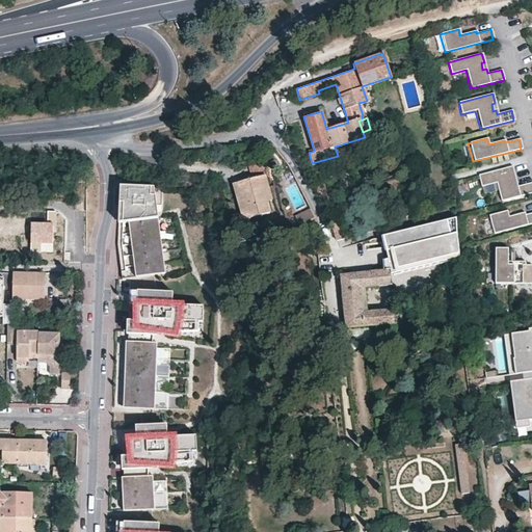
[(246,165),(249,179),(258,177),(264,202),(270,201),(260,162),(246,165)]
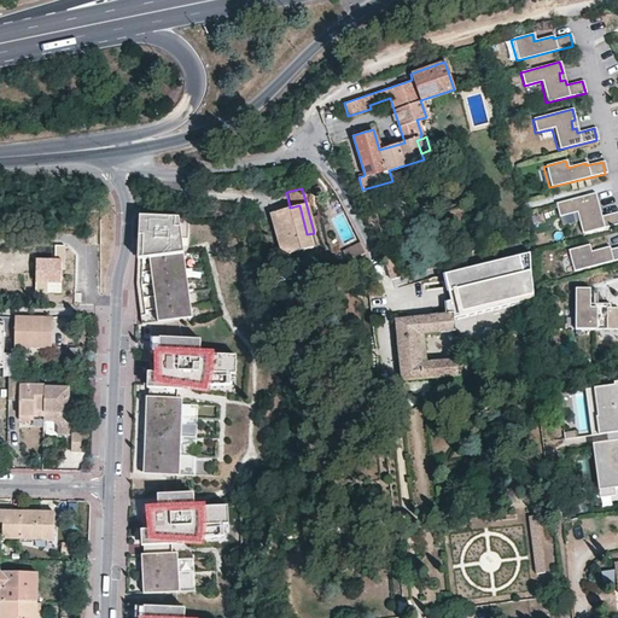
[(598,203),(595,193),(555,203),(559,217),(576,213),(582,234),(617,223),(617,214),(617,213),(601,216),(600,211),(596,213),(594,204),(598,203)]
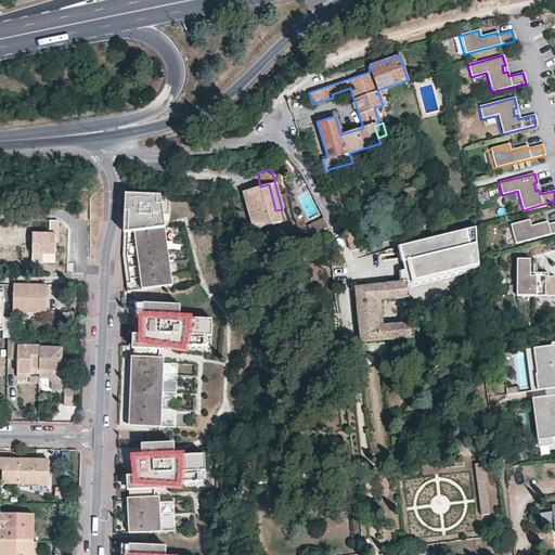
[(260,186),(247,191),(257,228),(279,222),(275,210),(269,184),(260,186)]
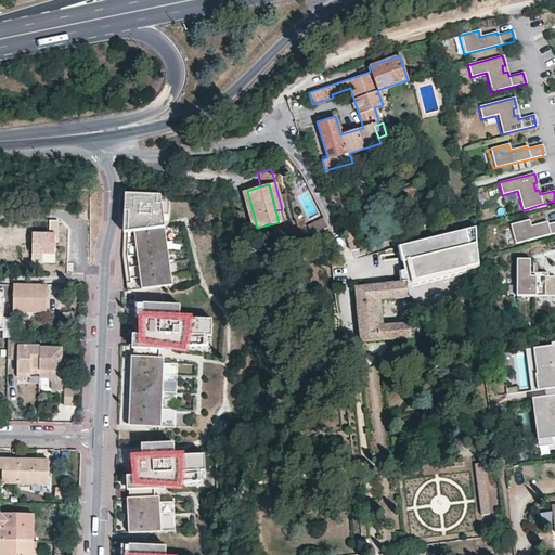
[(247,191),(242,192),(252,229),(256,228),(247,191)]
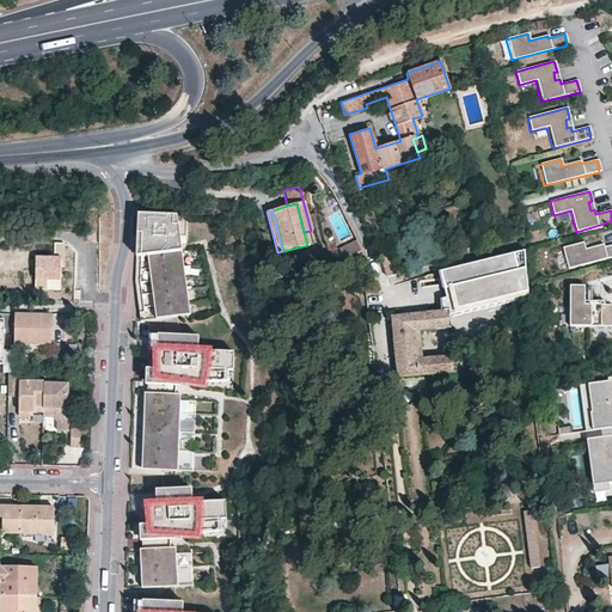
[(173,216),(140,214),(139,237),(136,285),(141,322),(199,313),(190,251),(187,251),(179,226),(173,226),(173,216)]
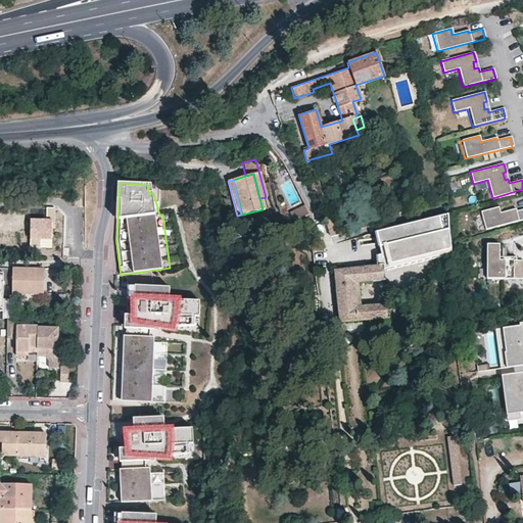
[(301,205),(287,212),(291,221),(306,214),(301,205)]
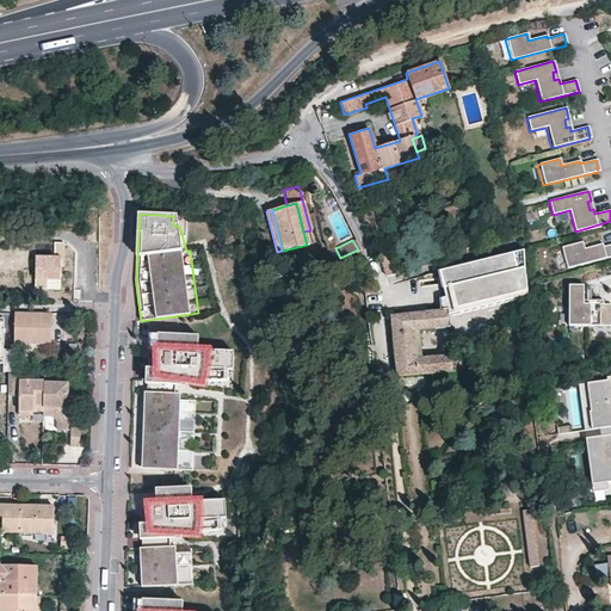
[(610,257),(610,245),(603,247),(602,245),(584,248),(582,242),(561,247),(567,269),(610,257)]
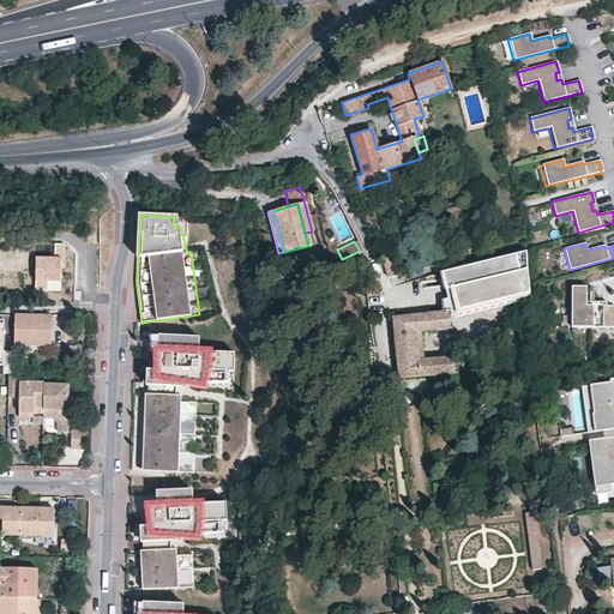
[(36,257),(35,290),(61,292),(61,268),(65,268),(65,245),(54,245),(54,257),(36,257)]
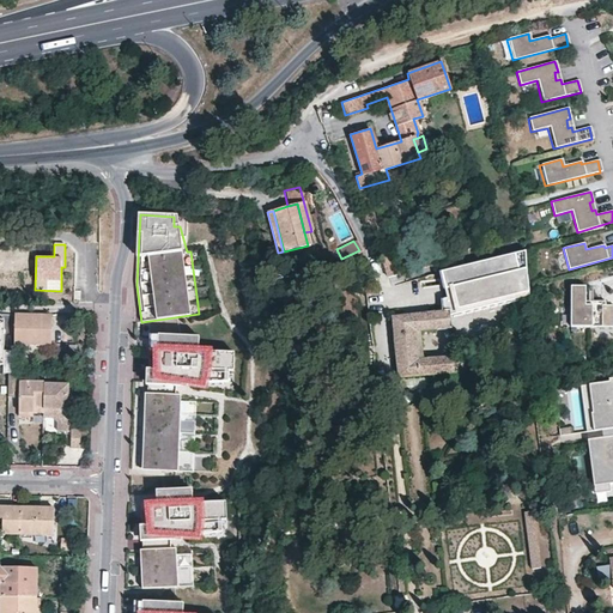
[(438,298),(441,310),(445,310),(447,315),(526,295),(526,271),(525,248),(437,271),(443,297),(438,298)]
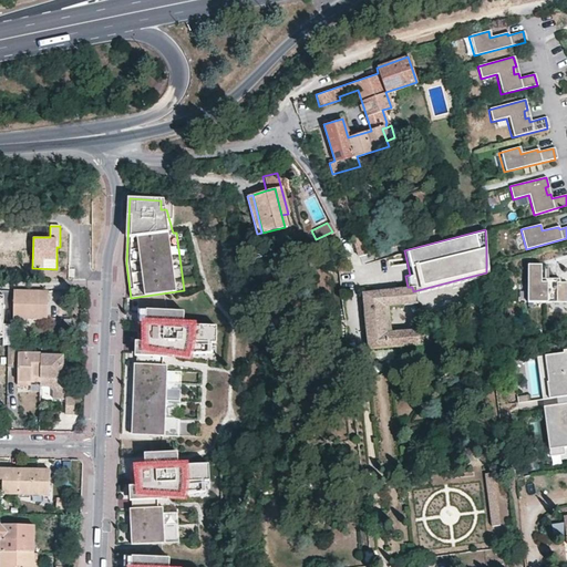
[(363,232),(353,234),(359,255),(370,250),(363,232)]
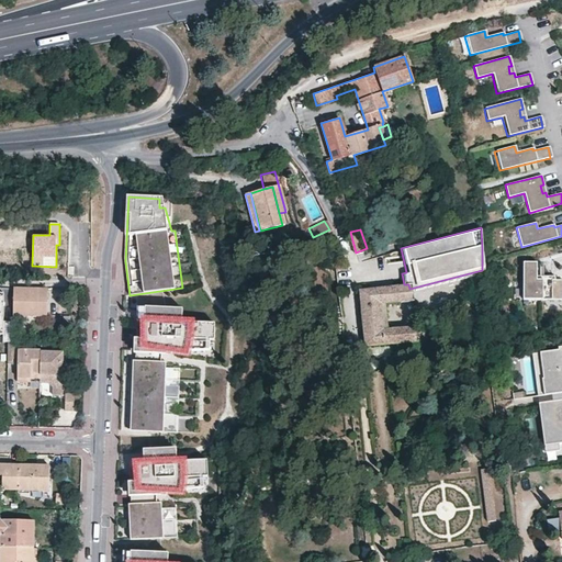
[(559,301),(560,281),(552,281),(534,281),(534,277),(534,263),(520,263),(520,301),(559,301)]
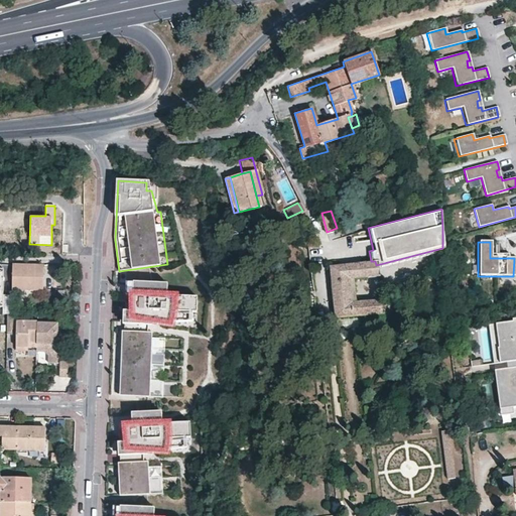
[(375,261),(371,261),(327,266),(333,317),(381,313),(379,299),(352,302),(350,278),(377,275),(376,265),(375,261)]
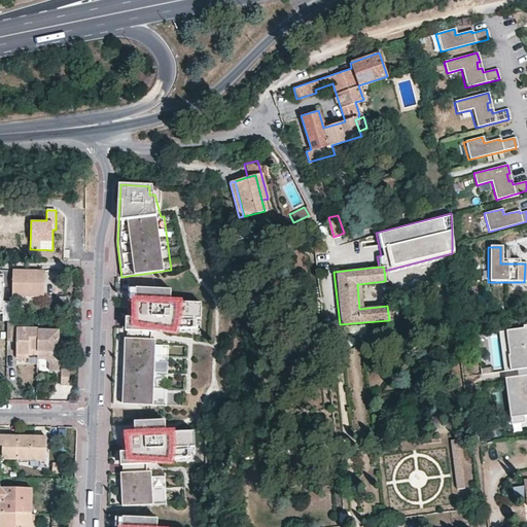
[(29,270),(13,269),(12,291),(28,291),(28,296),(45,296),(45,275),(29,274),(29,270)]
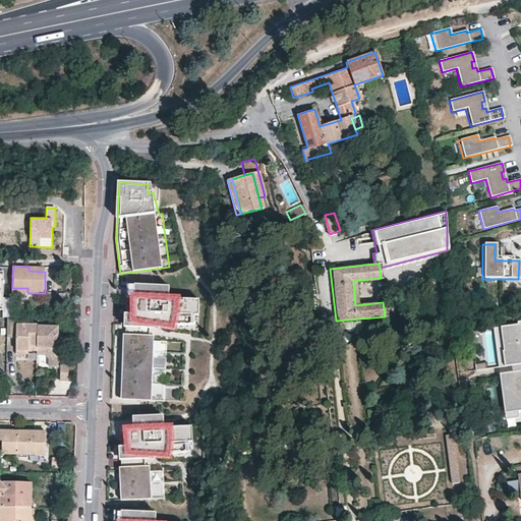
[(11,317),(12,297),(3,297),(3,271),(0,271),(0,309),(3,309),(2,317),(8,317),(11,317)]
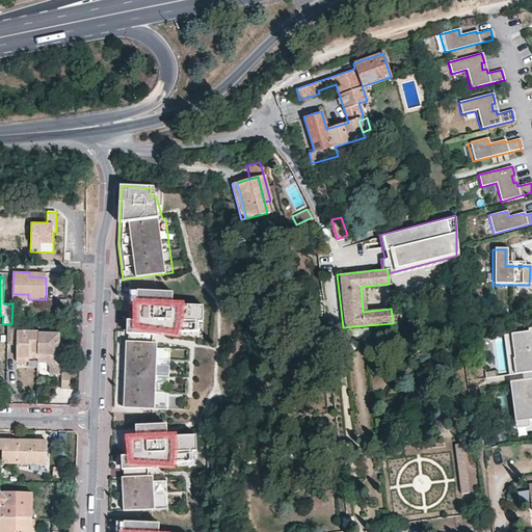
[(48,276),(48,293),(64,293),(64,276),(48,276)]
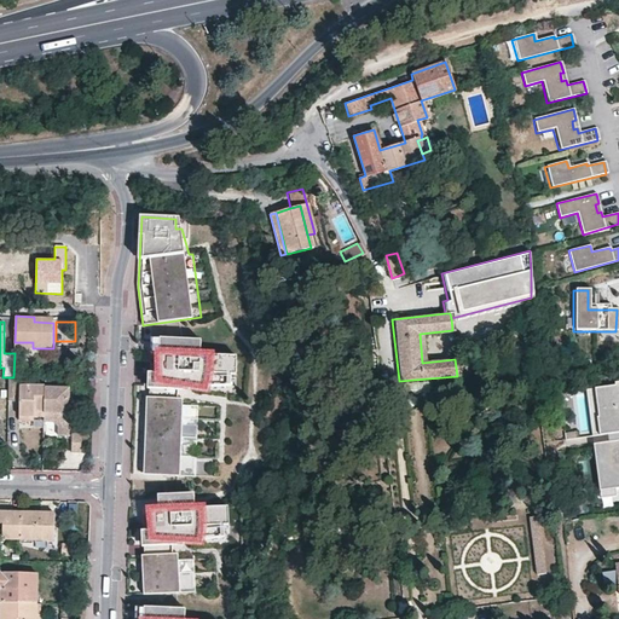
[(238,357),(202,356),(202,340),(151,339),(151,353),(158,354),(158,359),(151,358),(146,475),(196,476),(197,461),(224,462),(226,395),(237,397),(238,357)]
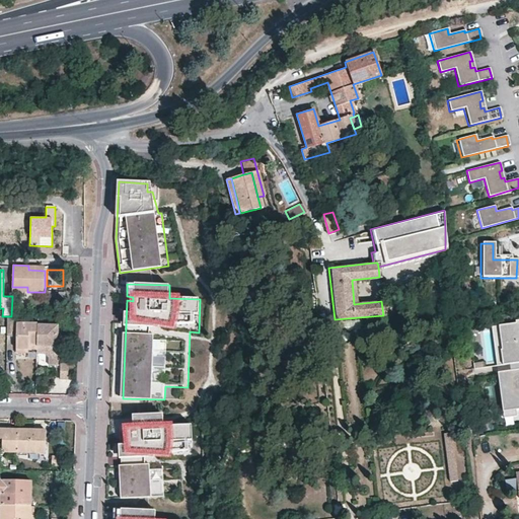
[(35,331),(35,322),(20,322),(20,316),(11,316),(8,316),(7,336),(16,336),(16,353),(28,353),(28,350),(36,351),(38,331),(35,331)]
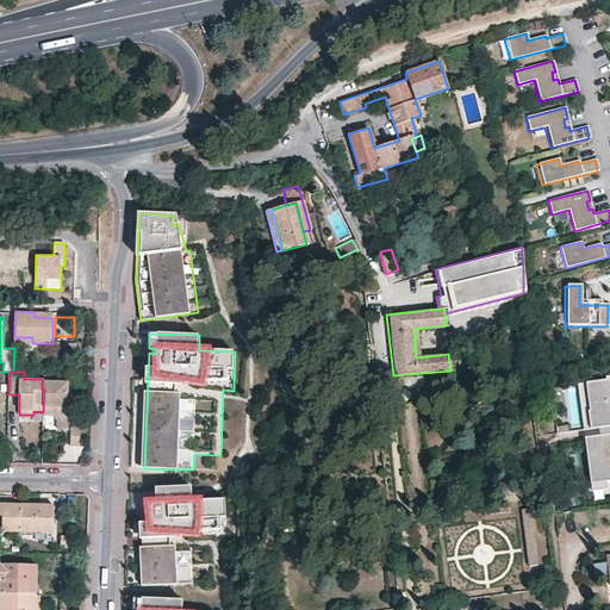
[(609,377),(607,378),(608,380),(609,388),(593,391),(596,410),(590,411),(592,429),(609,425),(609,377)]
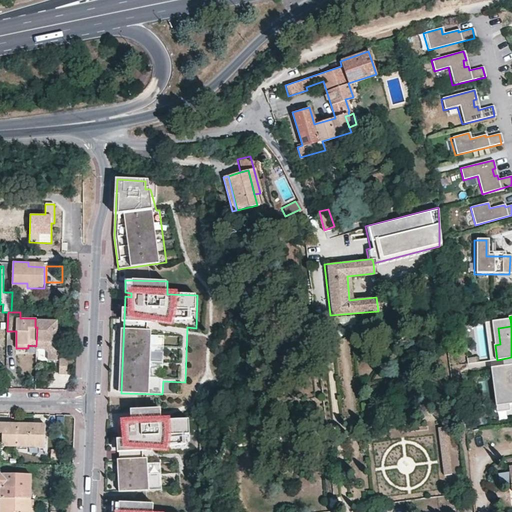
[(498,328),(511,326),(510,319),(486,322),(491,361),(497,360),(495,345),(500,344),(498,328)]
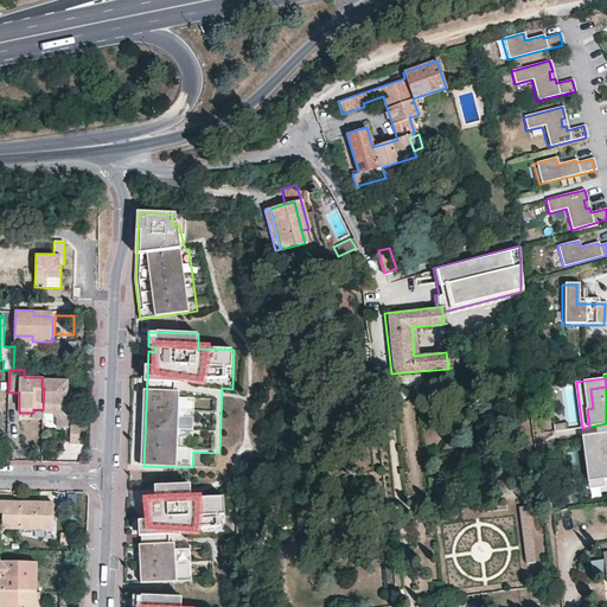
[(69,415),(69,379),(44,379),(44,388),(43,410),(43,414),(53,414),(57,419),(57,427),(69,427),(69,415)]
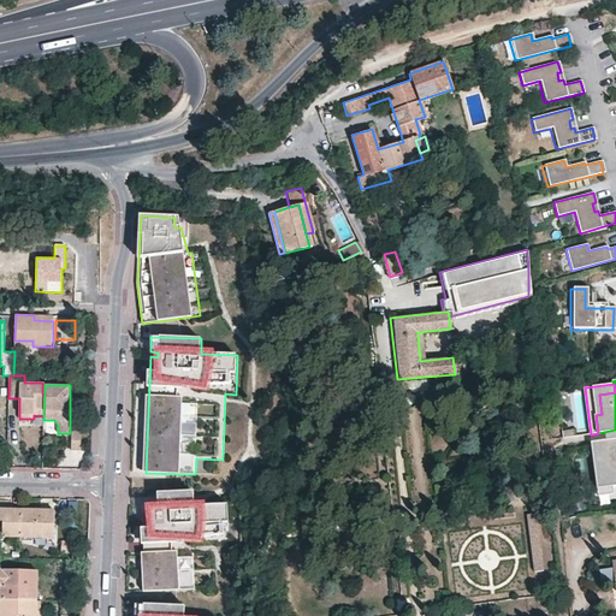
[(615,438),(598,440),(604,479),(615,477),(615,438)]
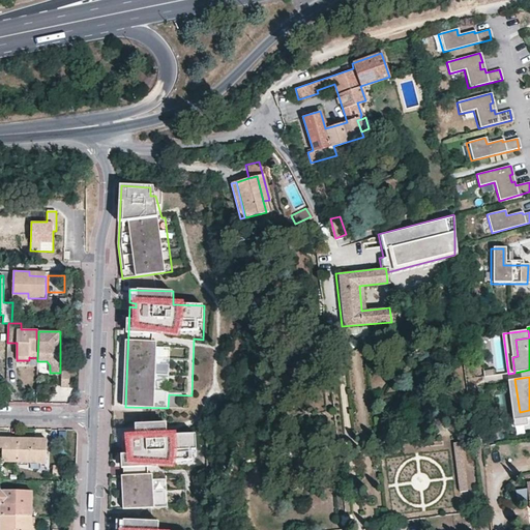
[(529,410),(520,412),(514,379),(509,380),(516,427),(529,424),(528,418),(529,418),(529,410)]
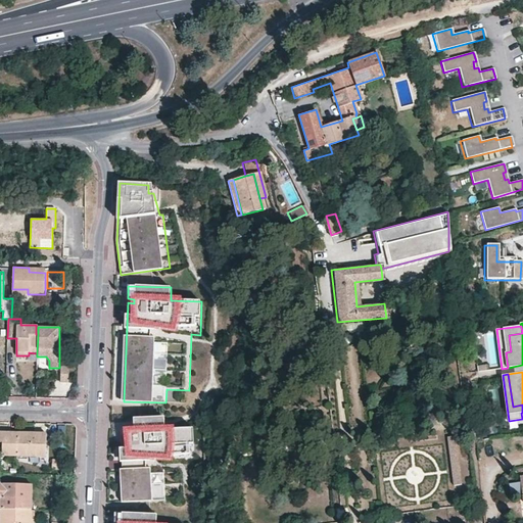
[(127,436),(121,436),(120,503),(165,501),(164,487),(188,486),(187,463),(195,462),(193,429),(165,430),(164,418),(133,419),(134,431),(127,432),(127,436)]
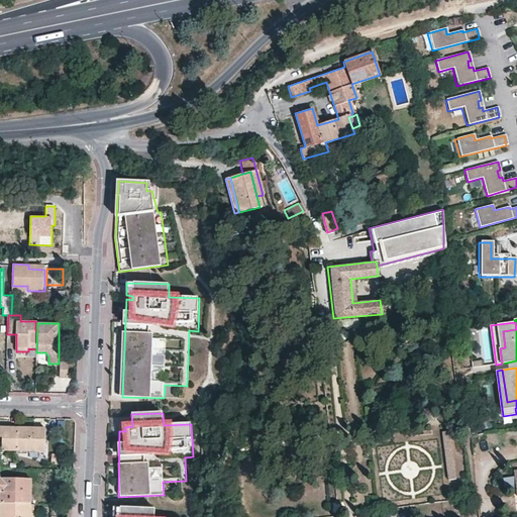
[(17,427),(0,426),(0,451),(3,452),(3,449),(16,449),(17,427)]
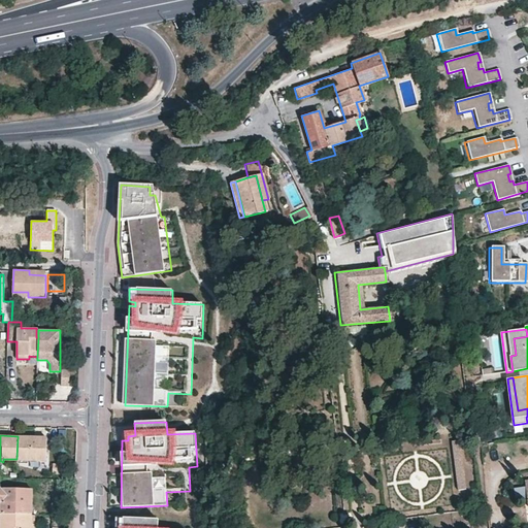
[(46,436),(18,436),(17,459),(45,460),(46,436)]
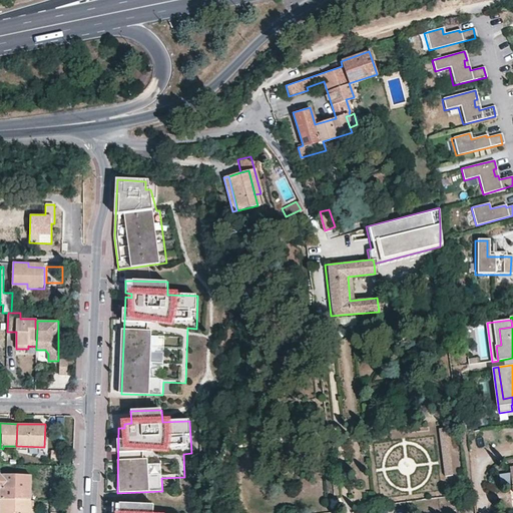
[(440,429),(446,475),(453,474),(447,428),(440,429)]
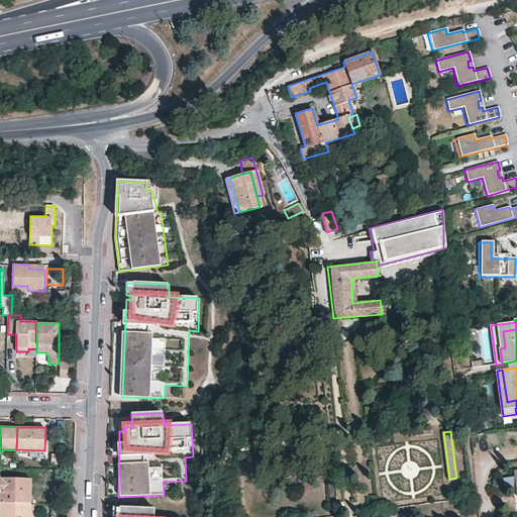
[(62,453),(54,453),(53,462),(61,462),(62,453)]
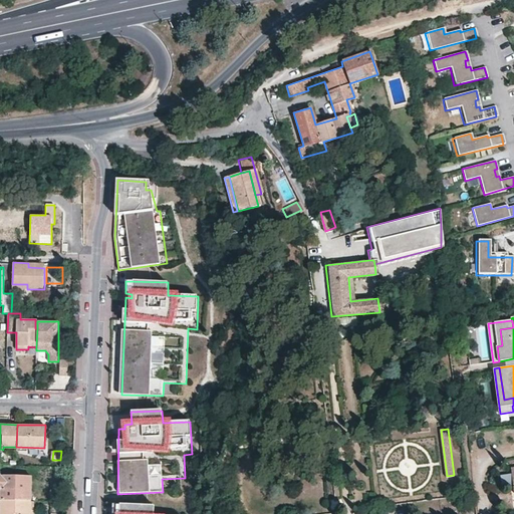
[(500,483),(509,482),(508,473),(500,474),(500,483)]
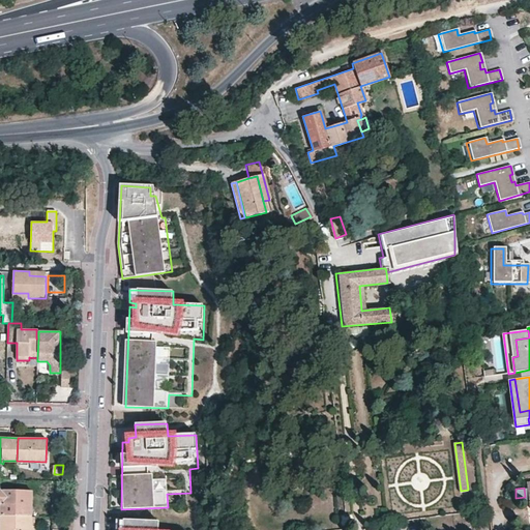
[(0,489),(0,516),(30,517),(31,491),(0,489)]
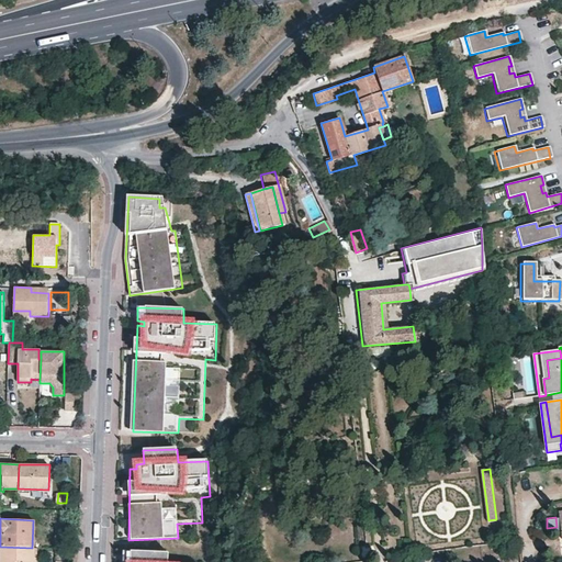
[(67,534),(57,534),(57,548),(66,548),(67,534)]
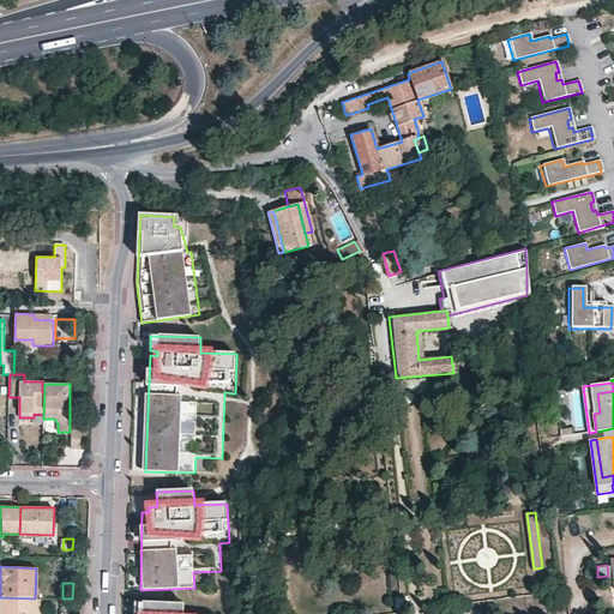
[(34,613),(35,599),(0,597),(0,613),(34,613)]
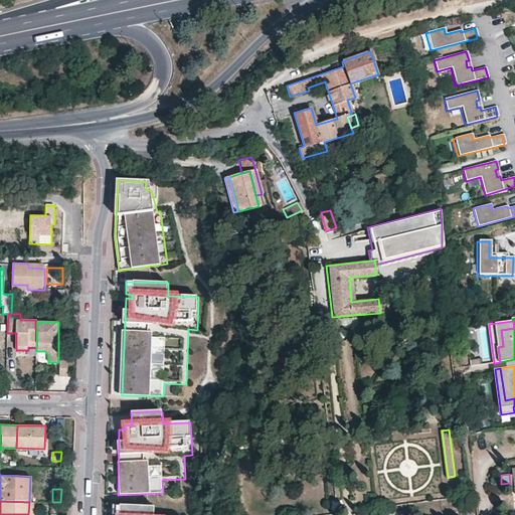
[(113,505),(112,514),(168,514),(169,507),(113,505)]
